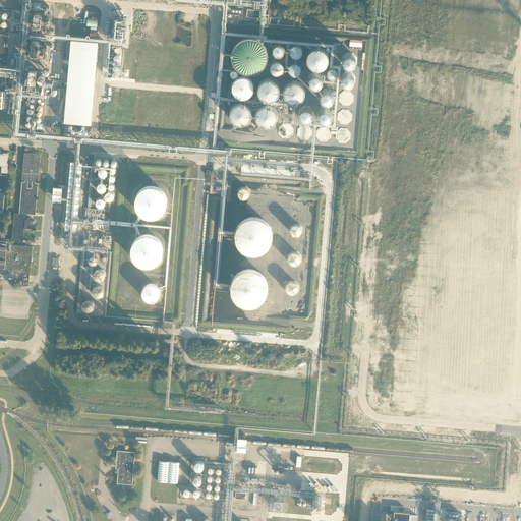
[(41,9),(49,9),(49,6),(41,5),(42,3),(34,2),(33,10),(41,11),(41,9)]
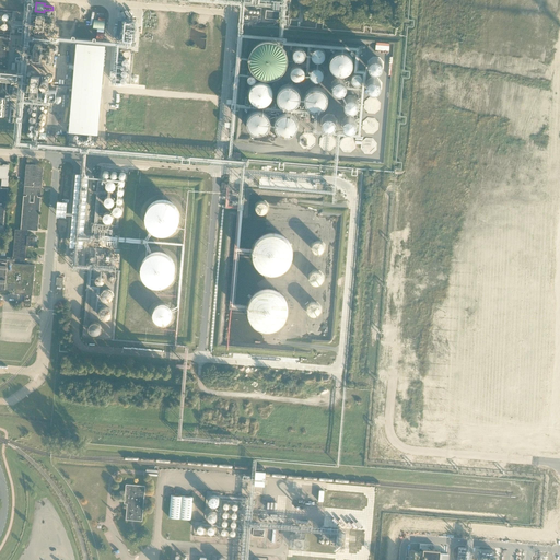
[(90,16),(92,16),(92,14),(98,14),(98,8),(94,8),(93,10),(90,10),(90,16)]
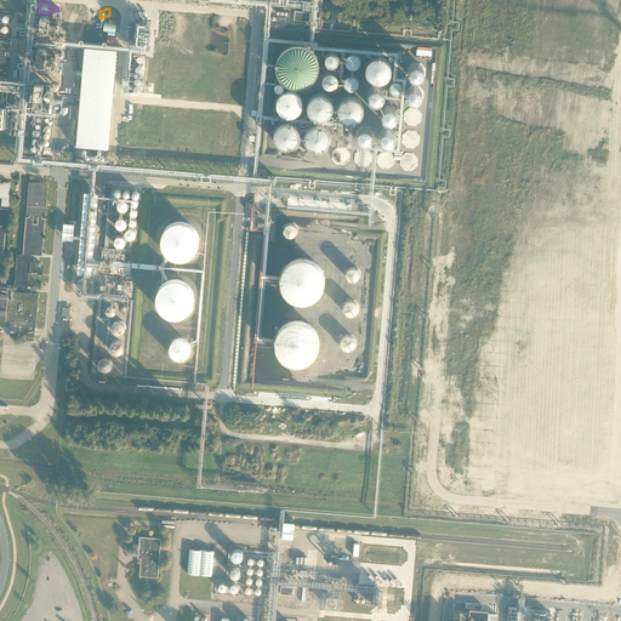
[(186,23),(187,13),(167,11),(166,18),(180,21),(180,23),(186,23)]
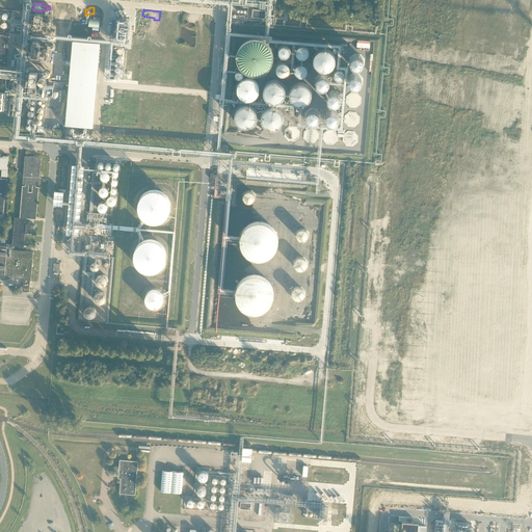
[(251,17),(265,18),(265,10),(253,9),(251,17)]
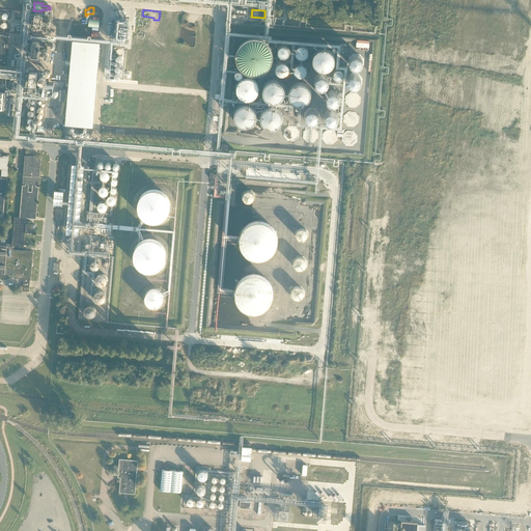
[(35,27),(42,28),(43,15),(42,15),(42,12),(36,11),(35,14),(34,26),(32,26),(32,28),(33,29),(35,29),(35,27)]
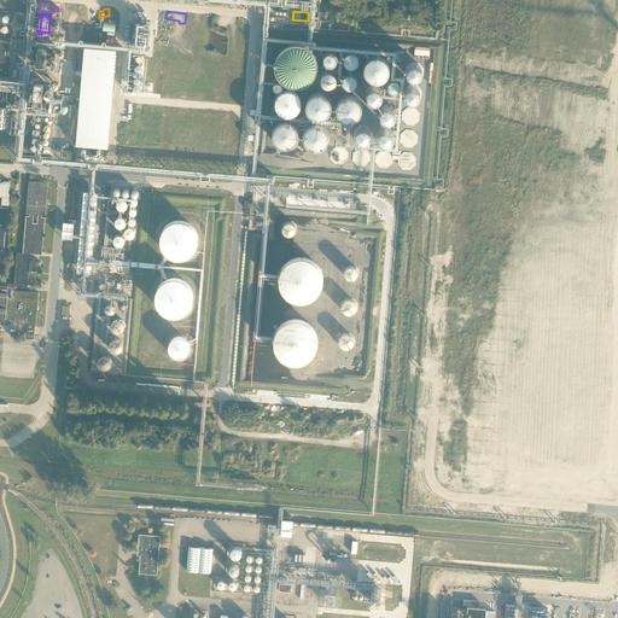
[(115,33),(116,23),(104,22),(103,31),(115,33)]
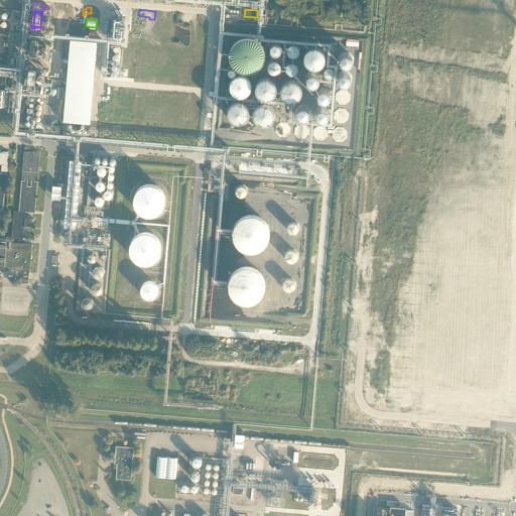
[(10,36),(0,34),(0,62),(7,63),(10,36)]
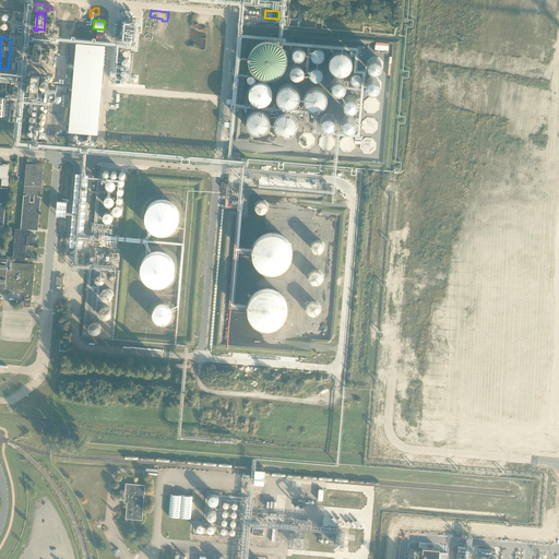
[(248,57),(248,60),(248,62),(249,66),(250,69),(252,71),(254,73),(257,75),(260,78),(262,78),(265,79),(269,79),(272,79),(275,78),(277,75),(281,74),(283,72),(284,69),(286,67),(287,63),(287,60),(287,57),(286,54),(285,51),(284,48),(282,46),(280,44),(276,42),(274,40),(271,39),(268,39),(264,39),(261,40),(259,42),(256,44),(253,45),(251,48),(250,50),(249,54),(248,57)]
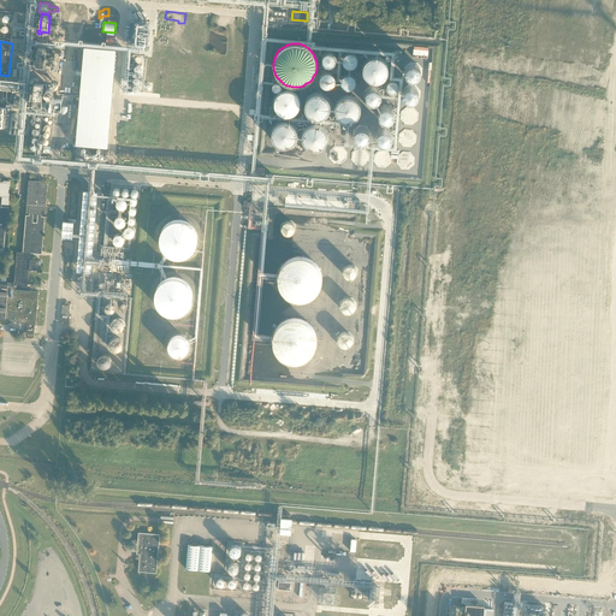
[(36,65),(47,66),(47,51),(46,51),(46,47),(43,47),(41,46),(39,46),(39,51),(37,49),(36,65)]
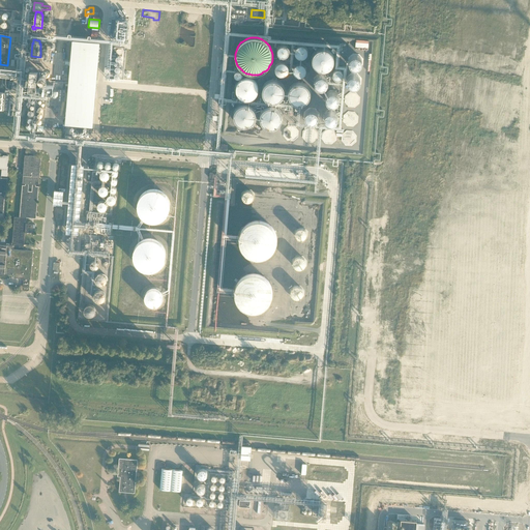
[(74,40),(66,125),(91,128),(98,42),(74,40)]
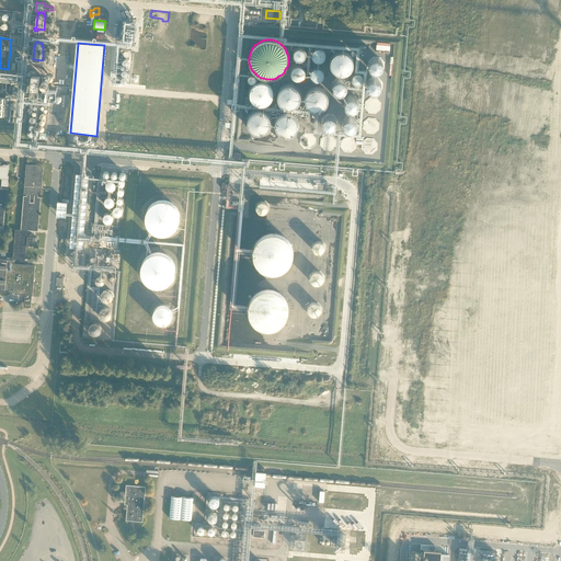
[(301,46),(300,46),(299,46),(298,46),(297,47),(296,47),(295,48),(295,49),(294,49),(294,50),(293,52),(293,53),(293,54),(293,55),(294,56),(294,57),(295,58),(296,59),(297,59),(298,59),(299,60),(300,60),(301,60),(302,59),(304,59),(304,58),(305,58),(306,57),(306,56),(307,55),(307,54),(307,53),(307,52),(306,50),(306,49),(305,48),(304,47),(302,47),(301,46)]
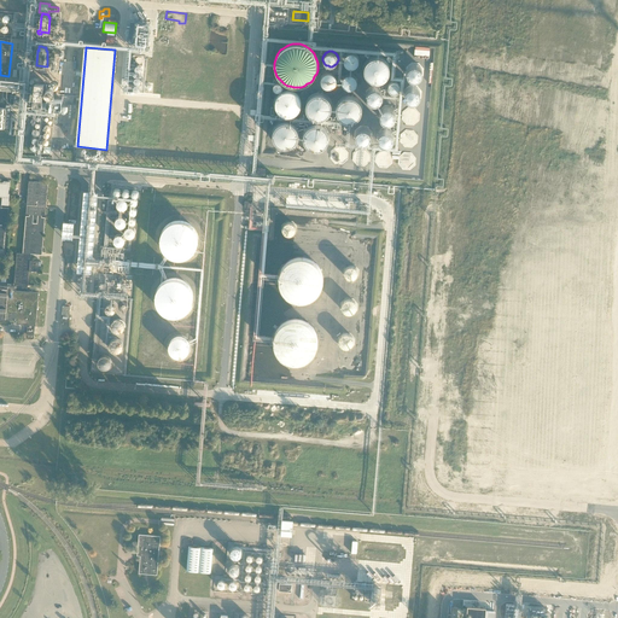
[(345,54),(344,56),(344,57),(343,58),(343,59),(343,60),(343,62),(343,63),(344,63),(344,64),(345,65),(347,66),(347,68),(348,68),(349,68),(350,68),(351,68),(353,68),(354,68),(355,68),(356,66),(357,65),(359,64),(359,63),(359,62),(360,60),(360,59),(359,58),(359,57),(357,56),(357,54),(356,54),(356,53),(355,53),(354,53),(353,52),(351,52),(350,52),(349,52),(348,53),(347,53),(347,54),(345,54)]
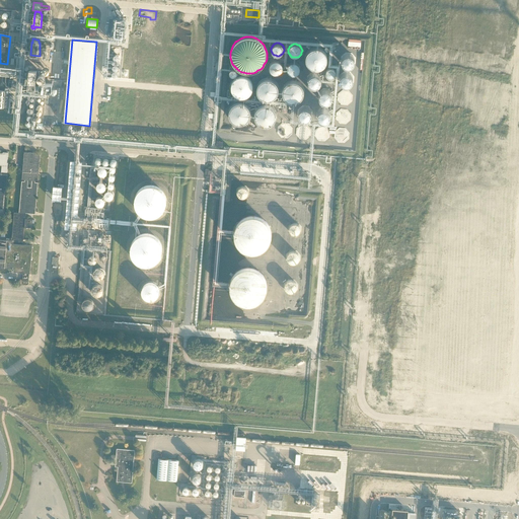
[(311,49),(310,50),(308,51),(307,52),(307,53),(306,55),(306,56),(305,58),(305,59),(306,61),(306,63),(307,64),(308,65),(309,66),(310,67),(312,68),(313,69),(315,69),(317,69),(318,69),(320,68),(321,68),(323,67),(324,66),(325,64),(326,63),(326,62),(327,60),(327,58),(327,57),(327,55),(326,54),(325,52),(324,51),(323,50),(322,49),(320,48),(319,48),(317,47),(316,47),(314,48),(312,48),(311,49)]
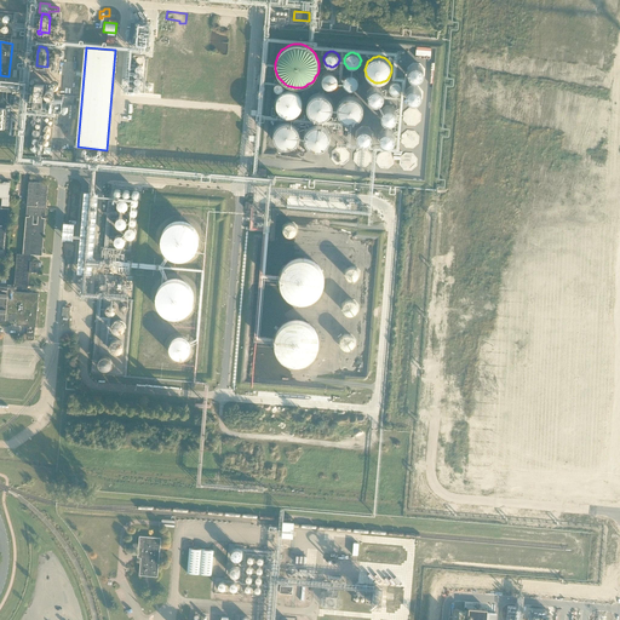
[(322,75),(322,76),(321,79),(321,80),(321,81),(322,84),(322,85),(323,86),(325,87),(326,87),(328,89),(329,89),(331,89),(333,87),(334,87),(336,86),(337,85),(337,84),(338,82),(338,80),(338,79),(337,78),(337,75),(336,74),(334,73),(333,73),(331,72),(329,72),(328,72),(327,73),(325,73),(323,74),(322,75)]
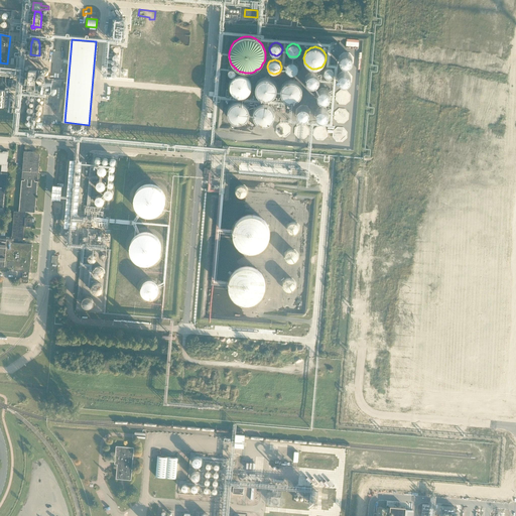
[(289,75),(291,75),(292,75),(293,75),(295,74),(296,74),(297,73),(298,71),(298,70),(298,69),(298,67),(298,66),(297,65),(296,63),(295,62),(294,61),(292,61),(291,61),(289,61),(288,62),(287,62),(286,65),(285,66),(285,67),(285,68),(285,70),(285,71),(286,72),(287,74),(288,74),(289,75)]
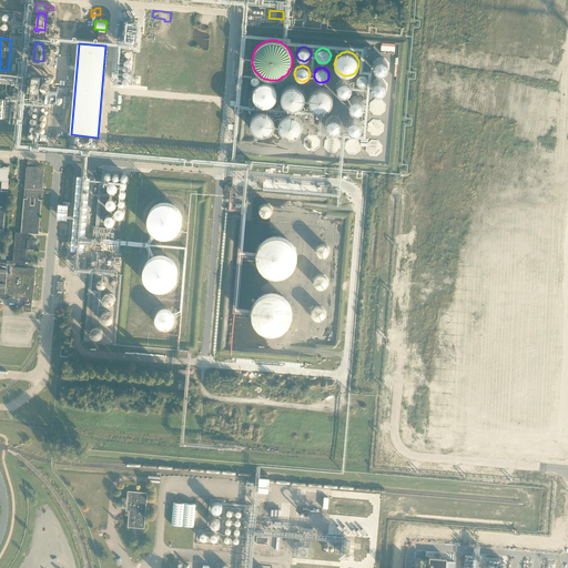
[(357,84),(358,84),(359,85),(361,85),(362,85),(364,85),(365,85),(365,84),(366,83),(367,82),(367,81),(367,80),(367,79),(367,78),(366,77),(365,75),(364,75),(363,74),(362,74),(361,75),(359,75),(358,77),(357,77),(357,78),(356,79),(356,81),(356,82),(357,83),(357,84)]
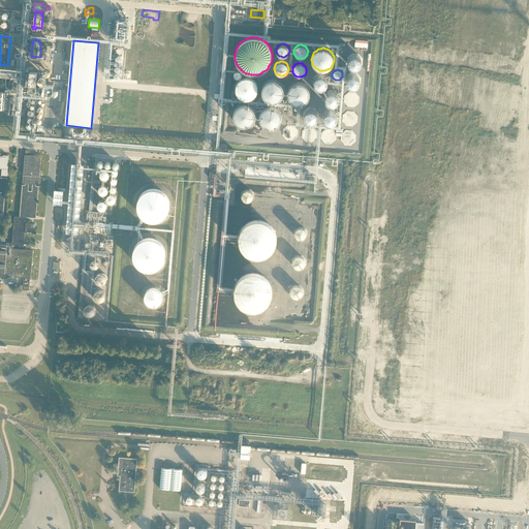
[(35,92),(37,72),(30,71),(28,91),(35,92)]
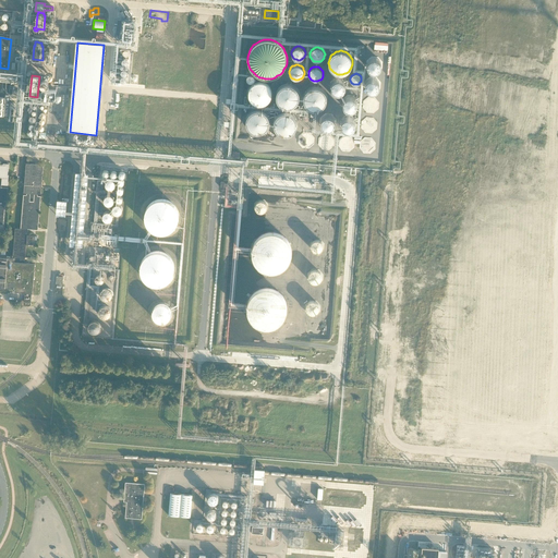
[(268,86),(268,85),(267,85),(267,84),(266,84),(265,83),(264,83),(263,82),(262,82),(261,82),(259,82),(258,82),(257,82),(256,83),(255,83),(254,84),(253,84),(252,85),(251,86),(250,87),(250,88),(250,89),(249,89),(249,91),(249,92),(249,93),(249,94),(249,95),(249,96),(249,97),(250,98),(250,99),(251,100),(251,101),(252,101),(253,102),(254,104),(255,104),(256,105),(257,105),(258,105),(259,105),(261,105),(262,105),(263,105),(264,104),(265,104),(266,102),(267,102),(267,101),(268,101),(269,100),(269,99),(270,98),(270,97),(270,96),(271,96),(271,95),(271,94),(271,93),(271,92),(271,91),(270,91),(270,89),(270,88),(269,87),(268,86)]
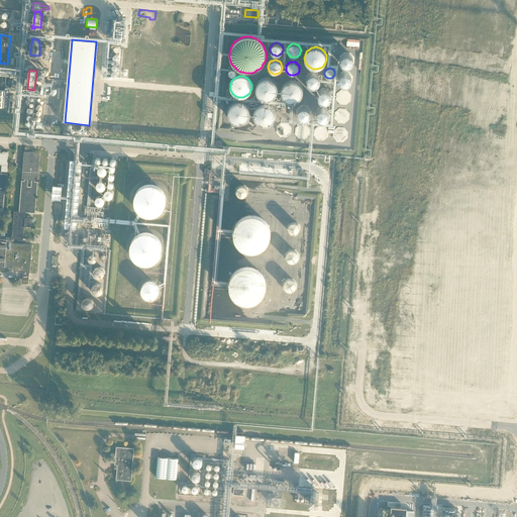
[(277,91),(278,90),(278,88),(278,87),(277,85),(277,84),(276,83),(275,82),(274,80),(273,80),(271,79),(270,78),(269,78),(267,78),(265,78),(264,78),(263,79),(261,80),(260,80),(259,82),(257,83),(256,84),(256,85),(255,87),(255,88),(255,90),(256,91),(256,93),(257,94),(259,95),(260,97),(261,97),(263,98),(264,99),(265,99),(267,99),(269,99),(270,99),(271,98),(273,97),(274,97),(275,95),(276,94),(277,93),(277,91)]
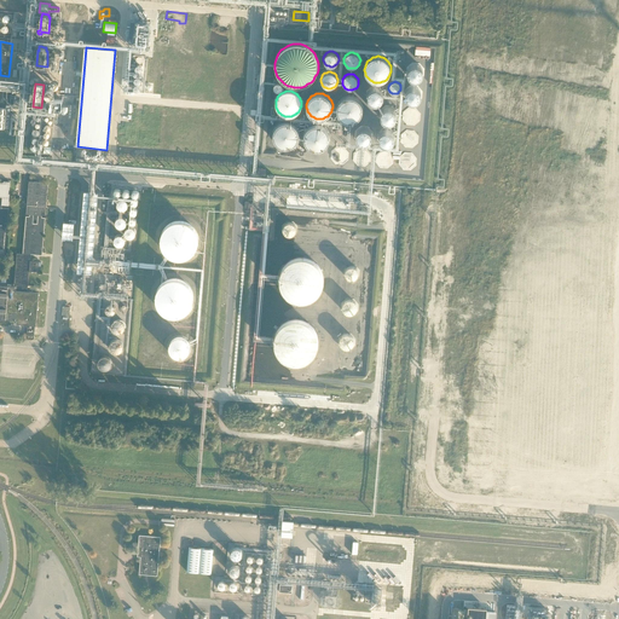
[(359,117),(360,116),(362,115),(362,113),(363,111),(363,109),(363,108),(363,105),(362,104),(360,102),(360,100),(359,99),(357,98),(356,97),(354,97),(352,96),(351,96),(348,96),(347,96),(345,97),(343,97),(342,98),(341,99),(340,102),(339,103),(337,104),(337,106),(337,108),(337,110),(337,111),(337,114),(339,115),(340,116),(341,117),(342,119),(343,120),(346,121),(347,121),(350,121),(351,121),(353,121),(354,121),(357,120),(358,119),(359,117)]
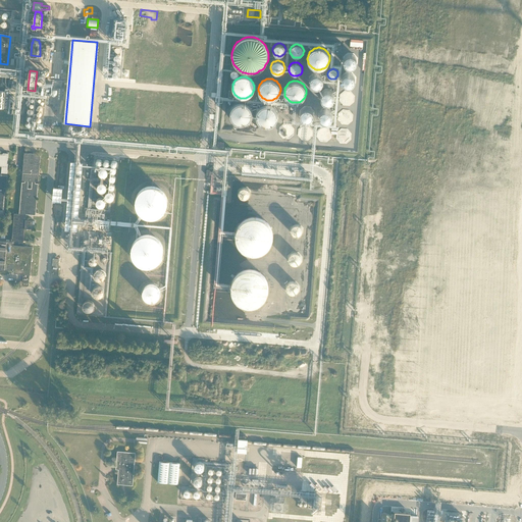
[(39,91),(51,92),(52,84),(40,83),(39,91)]
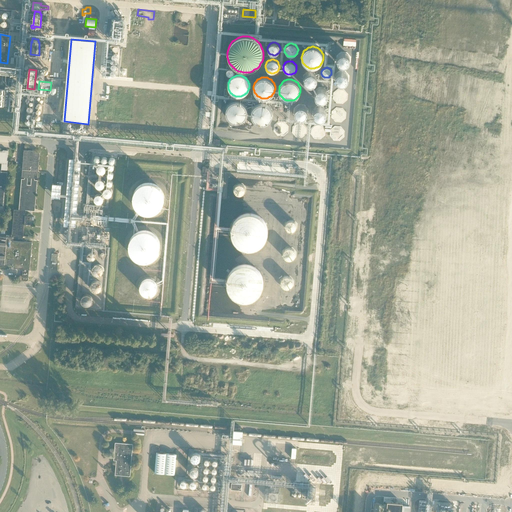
[(328,99),(335,94),(330,86),(322,90),(328,99)]
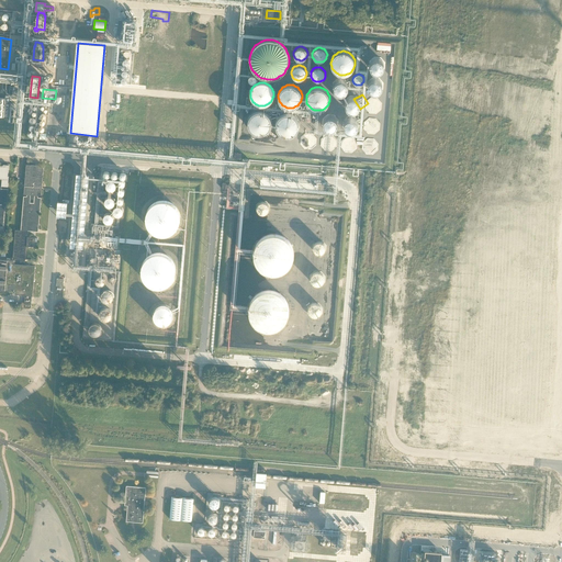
[(271,125),(271,123),(271,121),(270,119),(270,116),(268,115),(267,113),(265,112),(263,111),(261,111),(259,111),(257,111),(255,112),(253,113),(250,114),(249,116),(248,119),(248,121),(248,123),(248,125),(248,127),(249,128),(251,131),(253,132),(255,133),(257,134),(259,134),(261,134),(263,133),(266,132),(267,131),(269,130),(270,127),(271,125)]
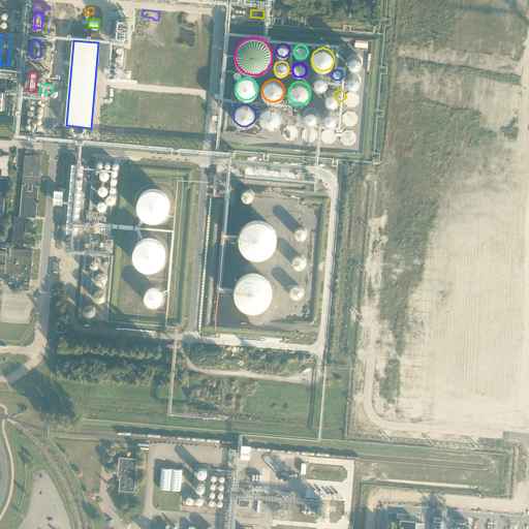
[(313,121),(314,118),(321,120),(325,109),(313,105),(309,119),(313,121)]
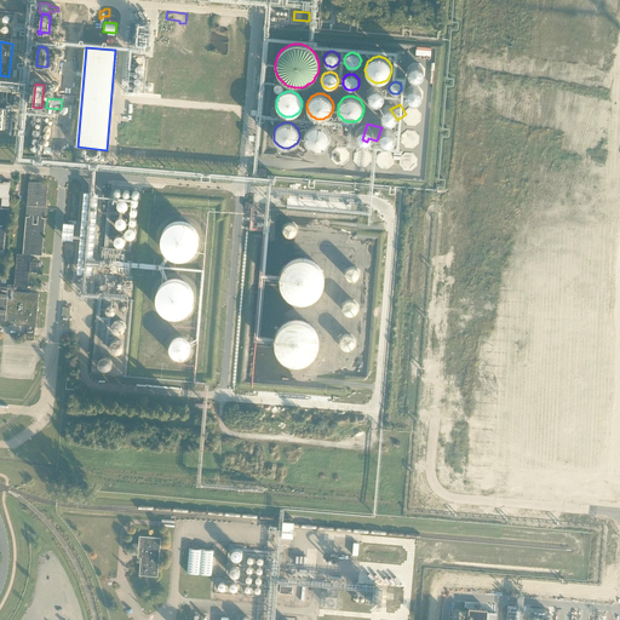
[(327,145),(328,144),(329,143),(329,142),(331,139),(331,138),(331,136),(331,135),(329,133),(329,132),(328,130),(327,128),(326,127),(325,127),(323,126),(322,125),(320,125),(319,125),(317,125),(315,125),(314,125),(313,126),(310,126),(309,127),(308,128),(306,130),(306,131),(305,132),(305,135),(304,136),(304,137),(304,139),(305,141),(305,142),(306,144),(308,145),(308,147),(310,148),(311,148),(313,149),(314,150),(315,150),(317,150),(319,150),(321,150),(322,149),(323,149),(325,148),(326,147),(327,145)]
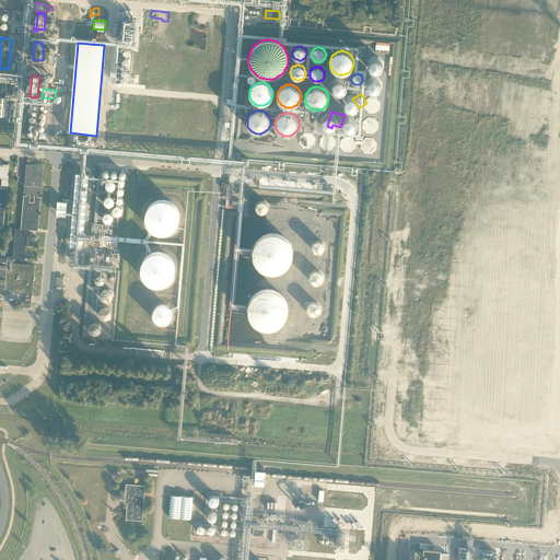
[(352,117),(353,127),(363,126),(362,116),(352,117)]
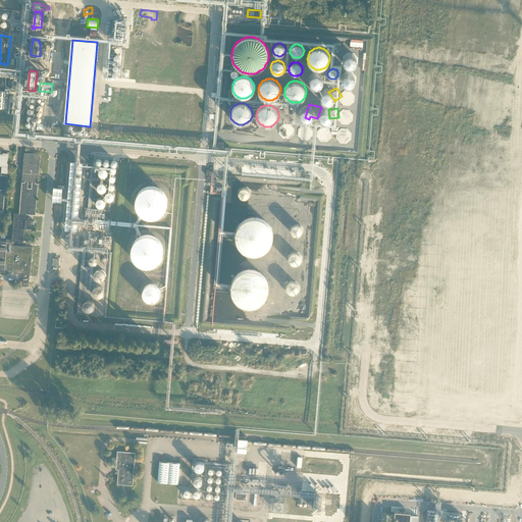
[(14,213),(12,240),(13,240),(13,241),(0,239),(0,268),(11,269),(14,269),(14,272),(25,273),(24,276),(23,276),(22,285),(29,285),(30,277),(30,273),(31,274),(33,247),(23,246),(24,228),(31,228),(31,220),(25,219),(25,214),(36,215),(38,184),(36,184),(36,181),(39,181),(41,154),(29,153),(24,153),(22,180),(24,180),(24,183),(21,181),(19,214),(14,213)]
